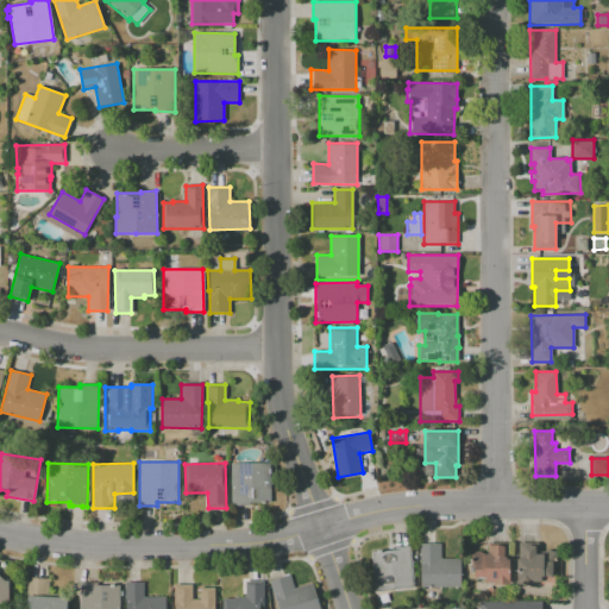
[(270,463),(271,503),(249,503),(249,506),(232,506),(231,463),(270,463)]
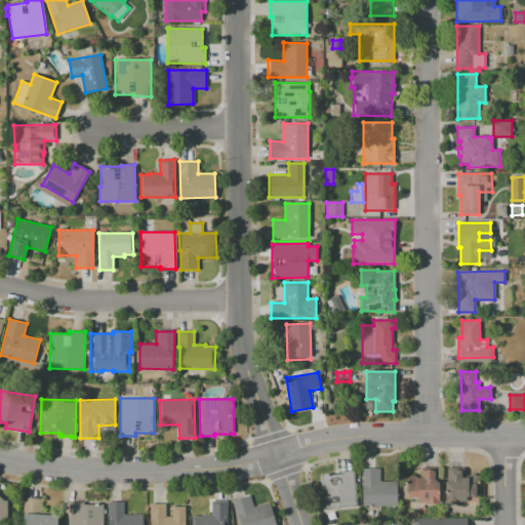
[(461,471),(461,477),(469,477),(469,484),(477,484),(477,497),(467,497),(467,502),(458,502),(458,505),(452,505),(445,505),(445,481),(447,481),(447,468),(451,468),(451,471),(453,471),(453,470),(458,470),(458,471),(461,471)]
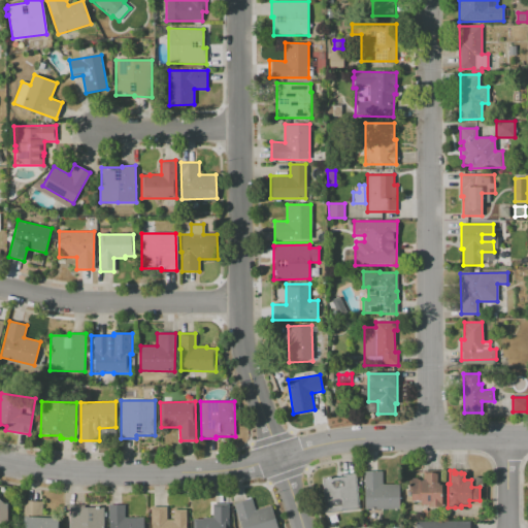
[(382,471),(383,484),(399,484),(399,509),(364,509),(363,471),(382,471)]
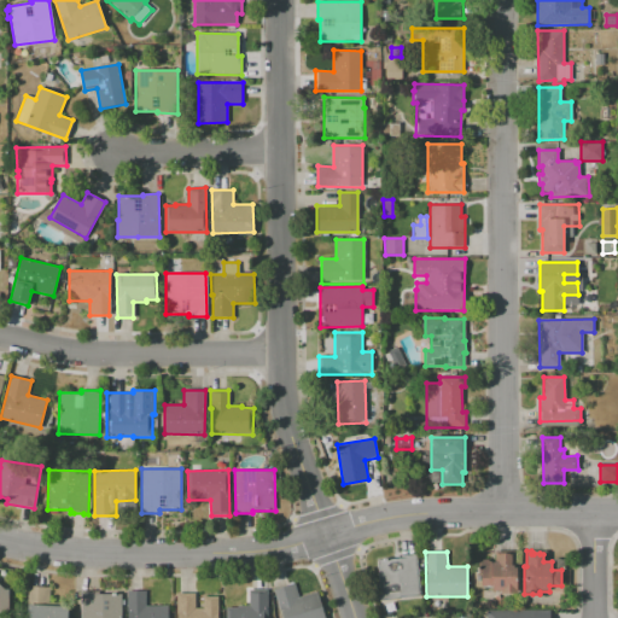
[(415,553),(420,596),(377,601),(372,560),(398,558),(398,554),(415,553)]
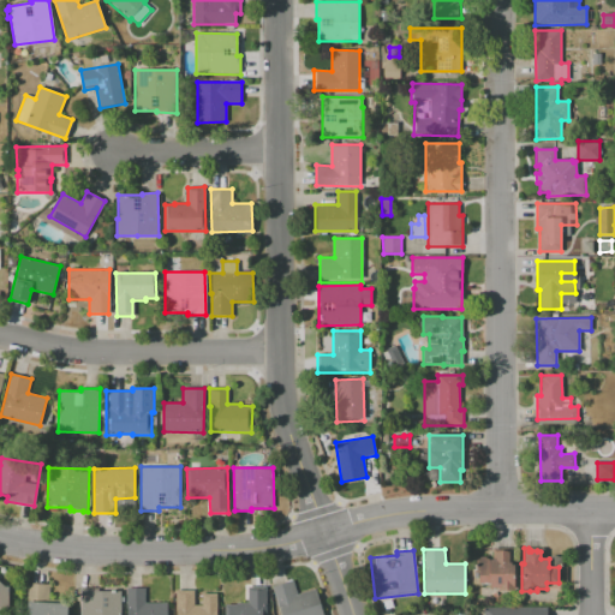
[(514,591),(493,591),(493,589),(489,589),(489,586),(490,586),(490,584),(478,584),(477,556),(487,556),(487,559),(489,557),(489,560),(493,560),(493,551),(499,551),(507,550),(507,551),(508,551),(509,562),(512,562),(512,565),(513,565),(514,591)]
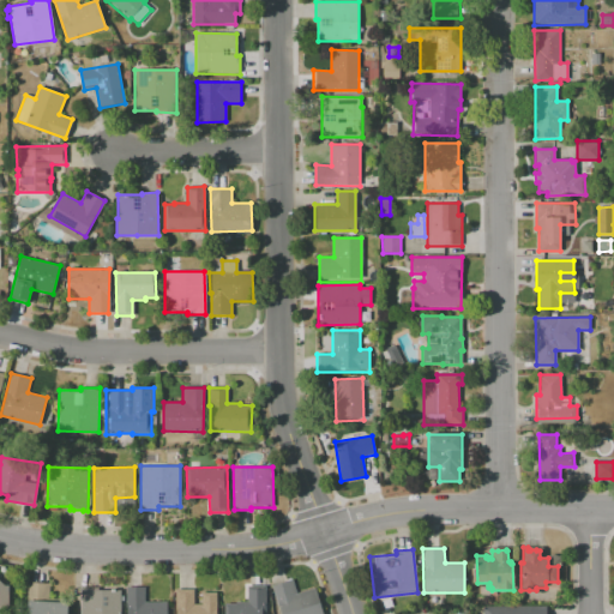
[(0,575),(1,575),(10,583),(10,607),(0,607),(0,575)]
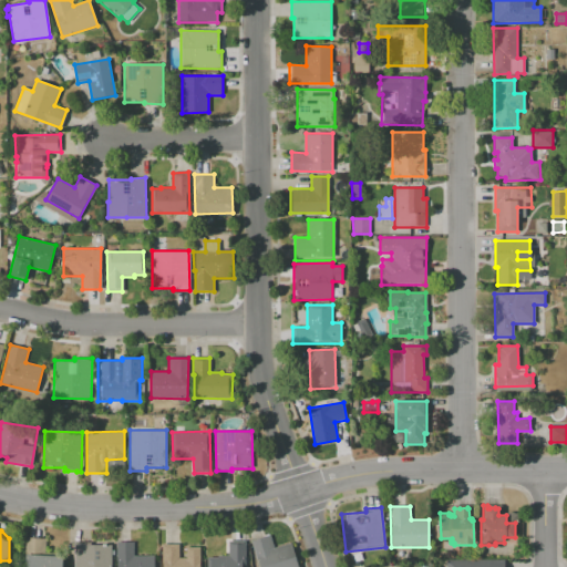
[(250,545),(251,545),(250,540),(270,534),(275,548),(290,543),(298,566),(259,566),(259,565),(258,566),(250,545)]
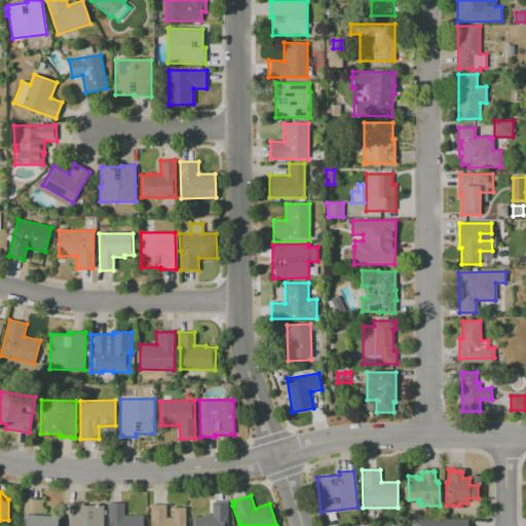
[(21,525),(24,498),(43,499),(41,515),(59,517),(58,525),(21,525)]
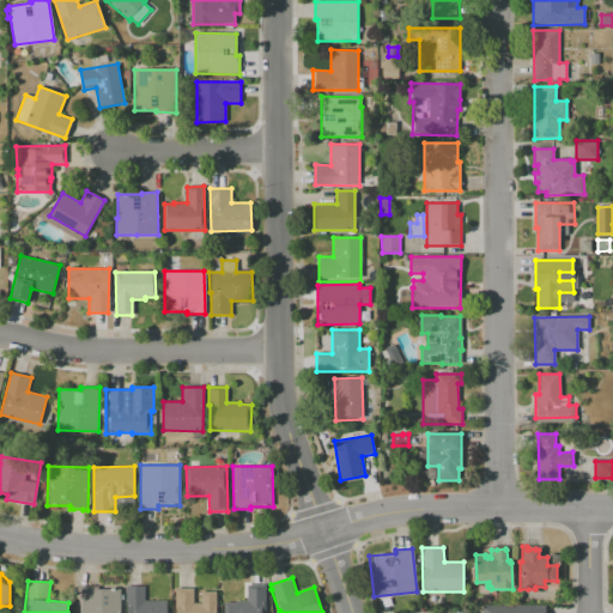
[(224,612),(224,602),(235,602),(235,601),(248,601),(248,586),(265,584),(265,612),(224,612)]
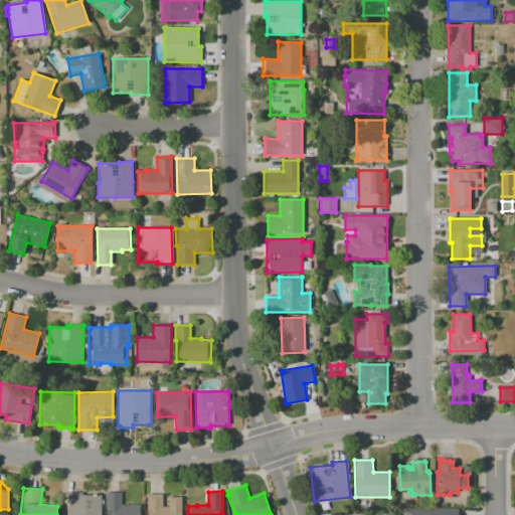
[(106,514),(106,493),(121,492),(121,505),(141,504),(141,514),(106,514)]
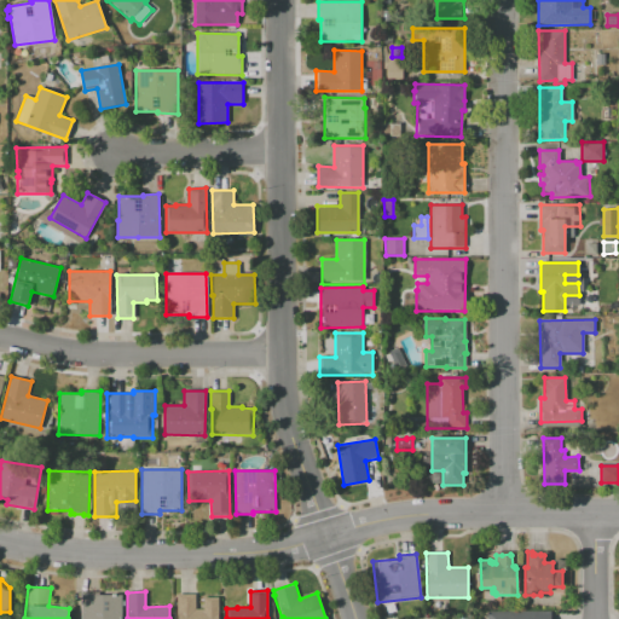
[(81,618),(81,593),(99,593),(99,595),(125,595),(125,618),(81,618)]
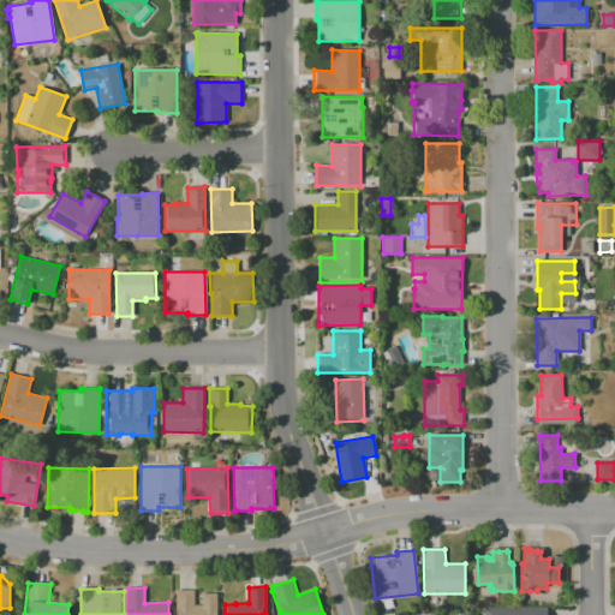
[(175,614),(175,590),(193,590),(195,605),(202,604),(202,593),(216,593),(216,609),(215,609),(215,614),(175,614)]
